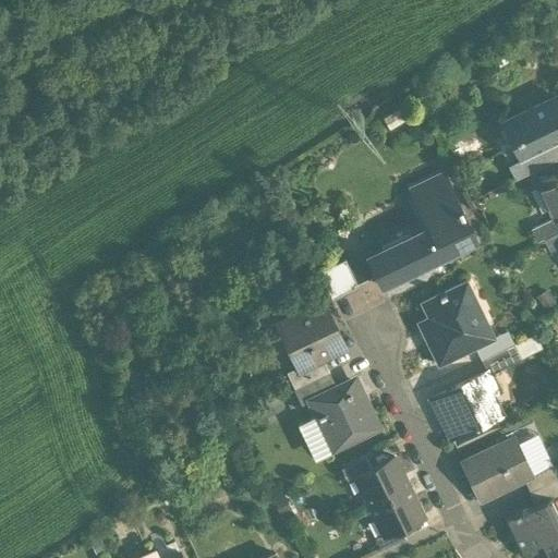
[(557,99),(557,98),(507,123),(523,158),(524,159),(550,146),(557,142),(557,99)]
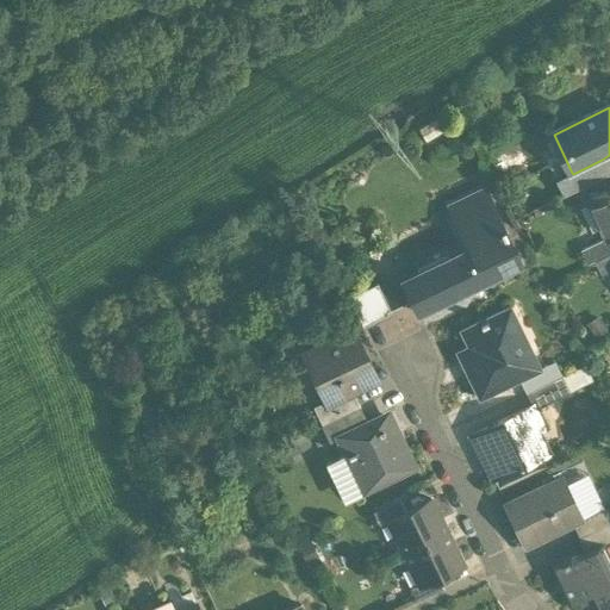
[(602,160),(573,174),(572,173),(555,181),(564,197),(609,174),(602,160)]
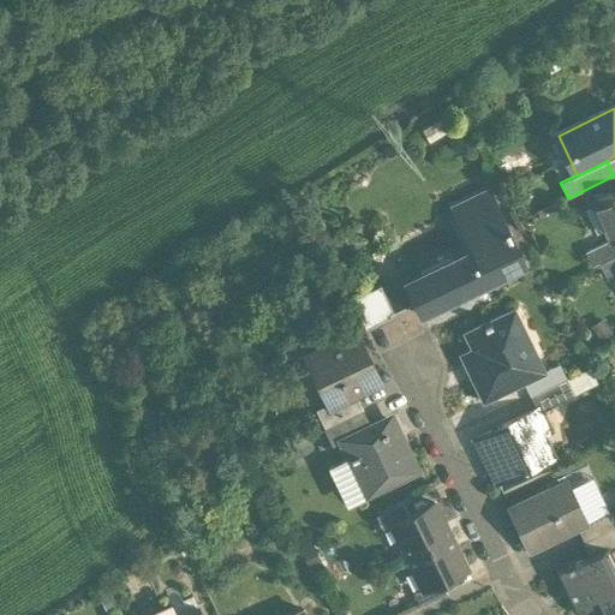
[(614,191),(591,203),(610,243),(610,244),(614,240),(614,191)]
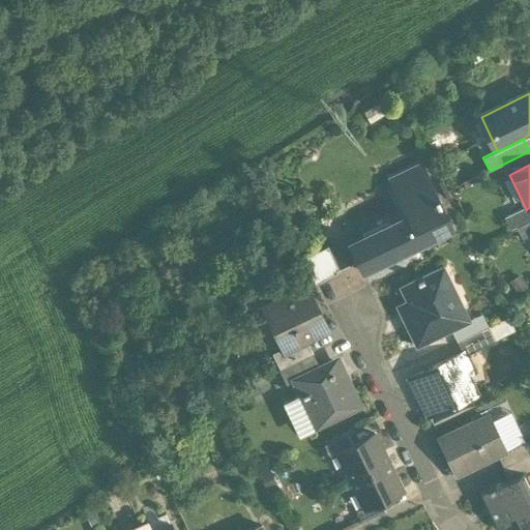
[(418,215),(351,247),(363,272),(404,253),(404,251),(449,228),(439,206),(440,205),(437,200),(436,201),(419,167),(390,181),(400,201),(409,197),(418,215)]
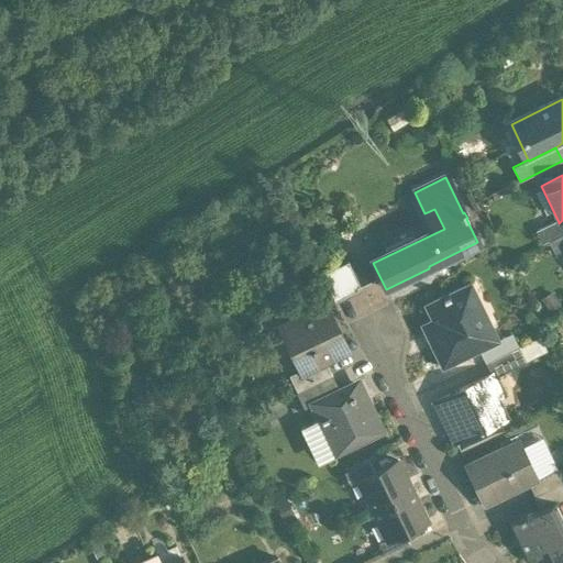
[(559,222),(537,232),(542,245),(549,242),(562,234),(562,220),(559,223),(559,222)]
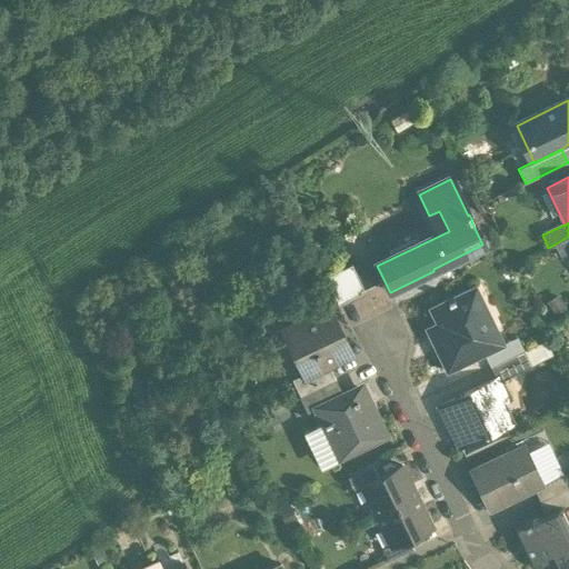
[(568,237),(555,245),(562,260),(568,256),(568,237)]
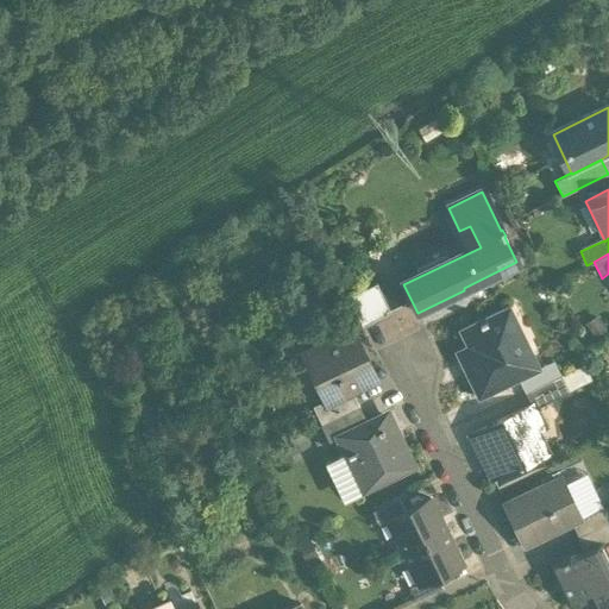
[(376,284),(347,297),(362,327),(390,313),(376,284)]
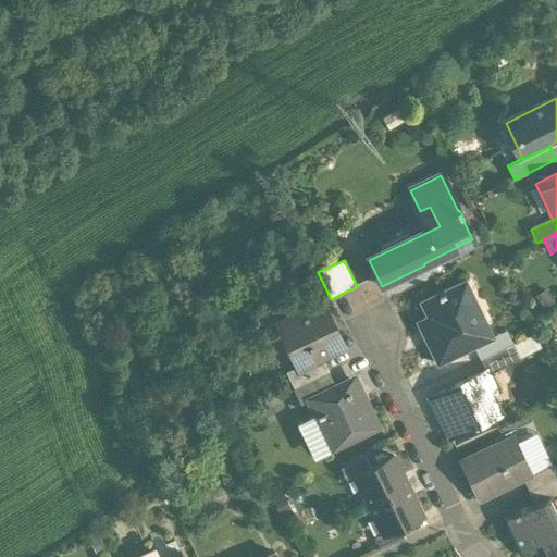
[(458,284),(422,302),(429,318),(419,323),(440,363),(473,346),(493,337),(483,318),(477,321),(458,284)]
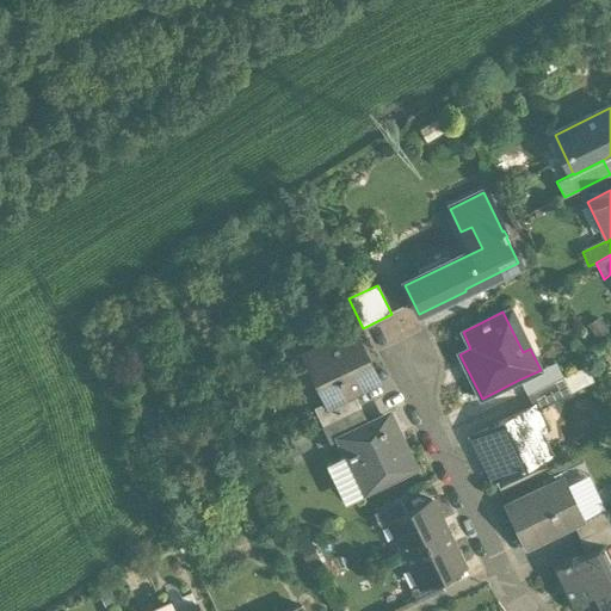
[(349,338),(291,365),(313,409),(350,392),(350,393),(371,382),(349,338)]
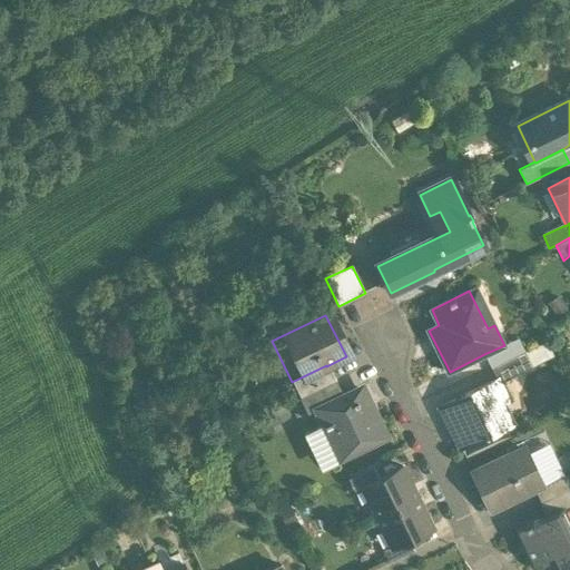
[(504,345),(484,354),(491,369),(523,353),(517,338),(504,345)]
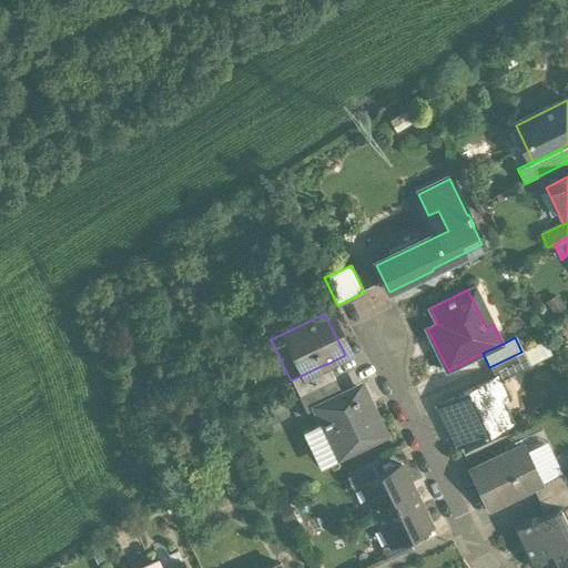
[(521,352),(489,367),(496,379),(498,378),(499,382),(529,367),(521,352)]
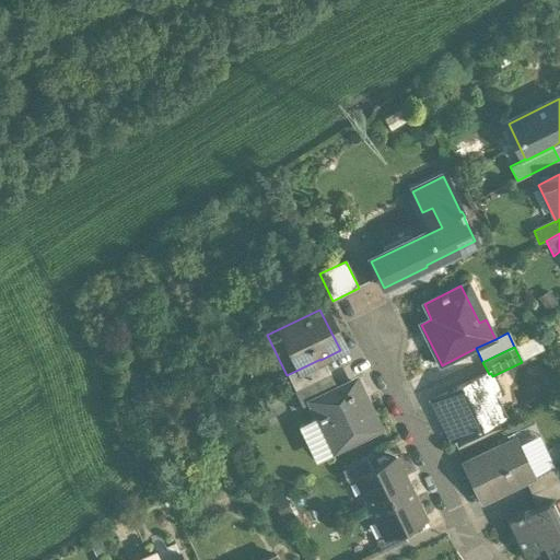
[(321,359),(287,375),(294,392),(328,375),(321,360),(321,359)]
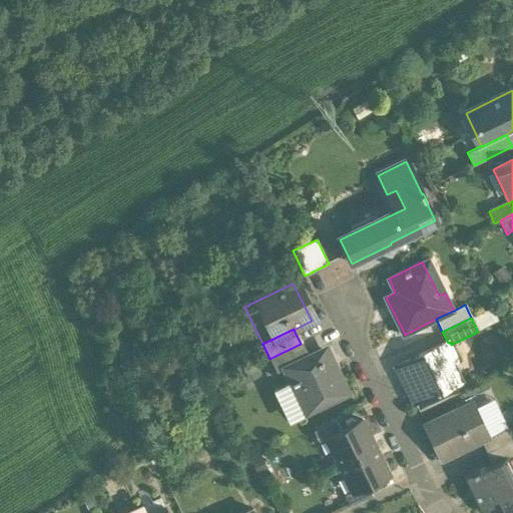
[(448,343),(395,368),(412,403),(453,384),(444,366),(458,359),(451,345),(450,342),(448,343)]
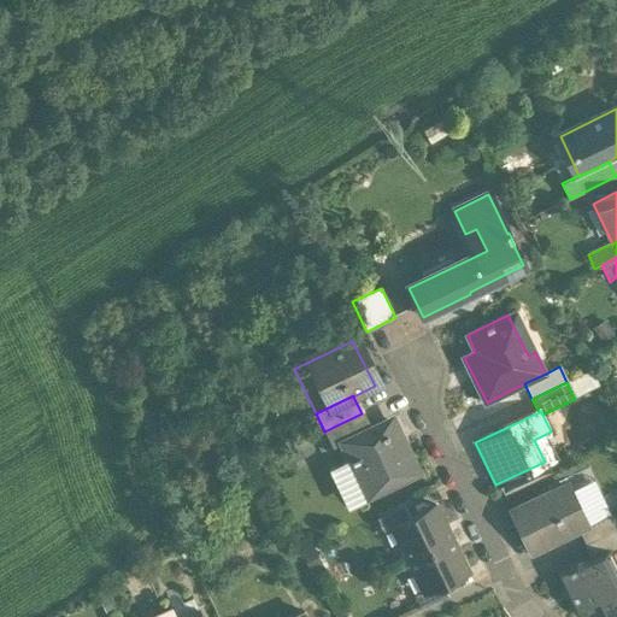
[(362,413),(324,432),(333,448),(342,444),(341,441),(370,427),(364,413),(362,413)]
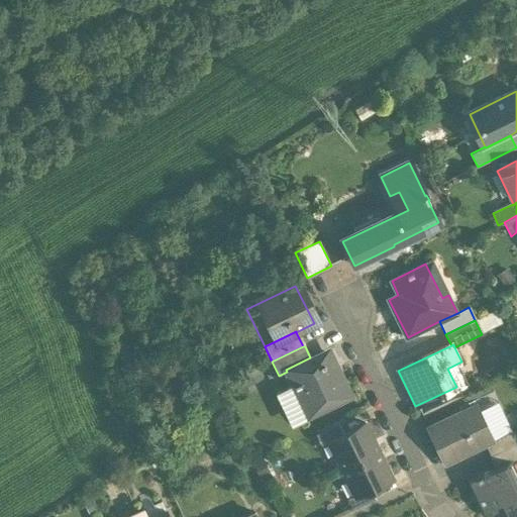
[(331,371),(322,352),(310,357),(286,370),(287,372),(296,389),(299,387),(313,416),(351,397),(336,368),(331,371)]
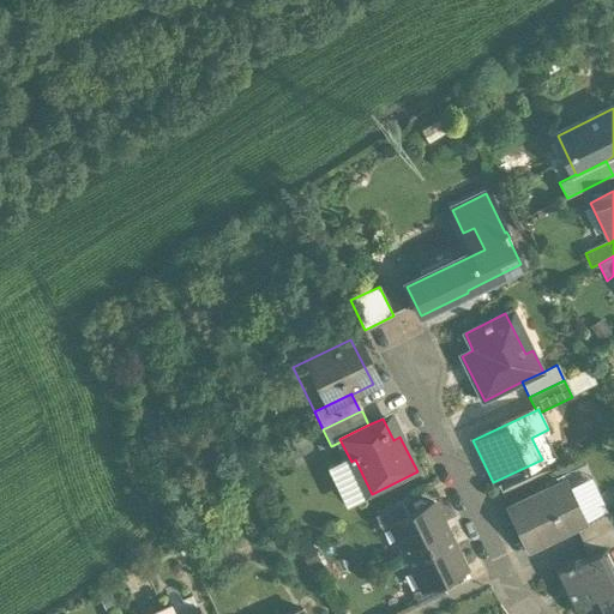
[(560,477),(506,504),(528,548),(575,525),(582,522),(560,477)]
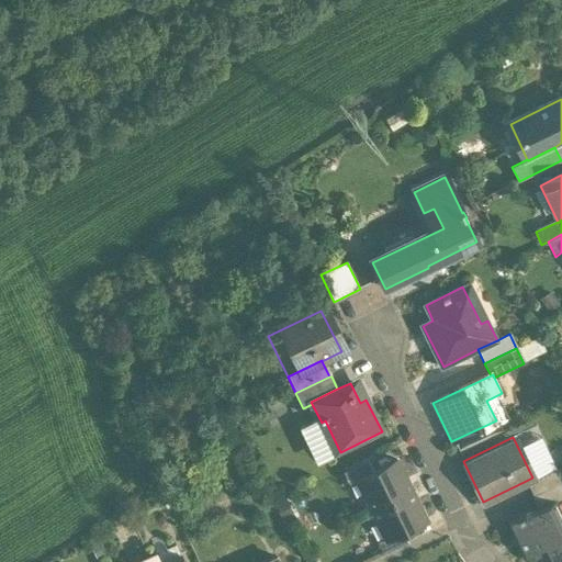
[(368,462),(345,473),(350,485),(357,482),(357,481),(373,473),(368,462)]
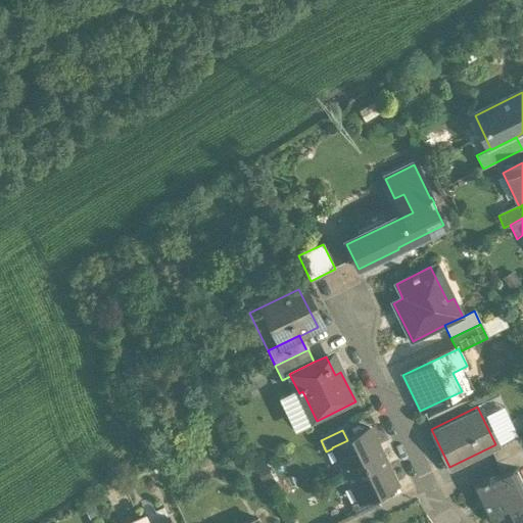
[(347,440),(332,447),(332,448),(359,502),(359,503),(374,494),(395,484),(369,430),(347,440)]
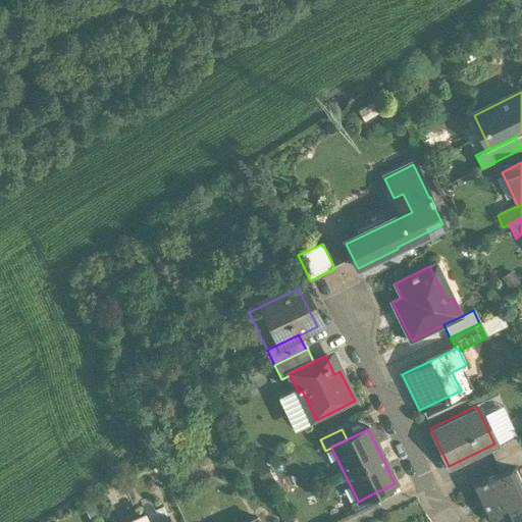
[(494,444),(488,447),(496,460),(515,451),(508,437),(494,444)]
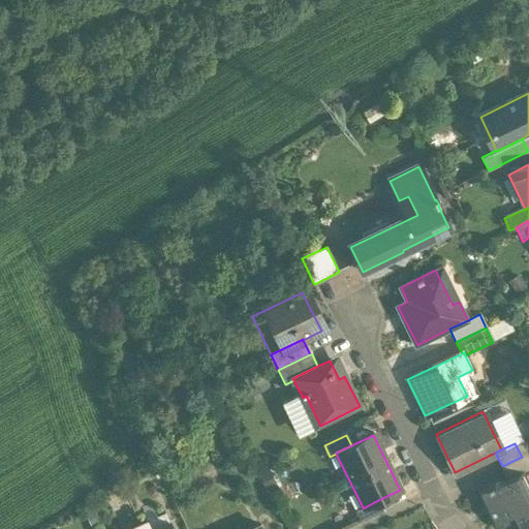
[(522,457),(502,466),(508,479),(518,475),(528,470),(522,457)]
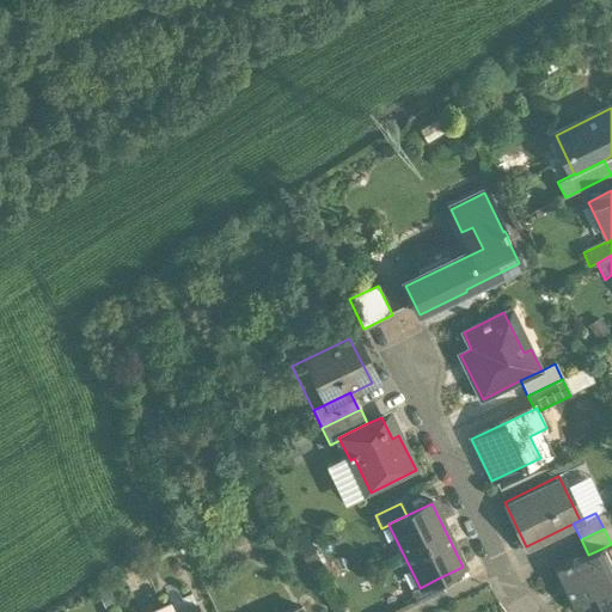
[(588,555),(554,571),(570,606),(591,597),(611,585),(611,577),(599,550),(588,555)]
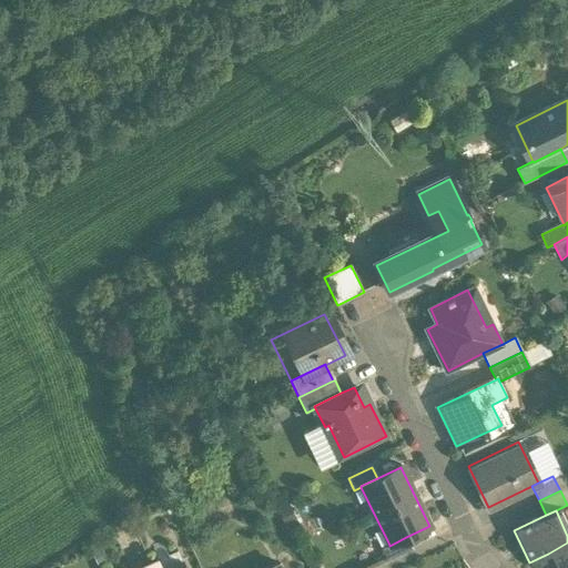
[(406,537),(389,546),(389,545),(382,548),(387,559),(411,548),(406,537)]
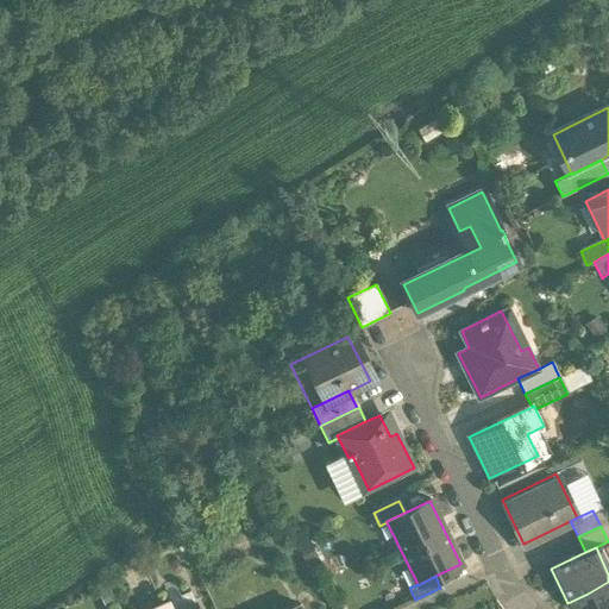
[(608,608),(608,582),(588,594),(595,608),(608,608)]
